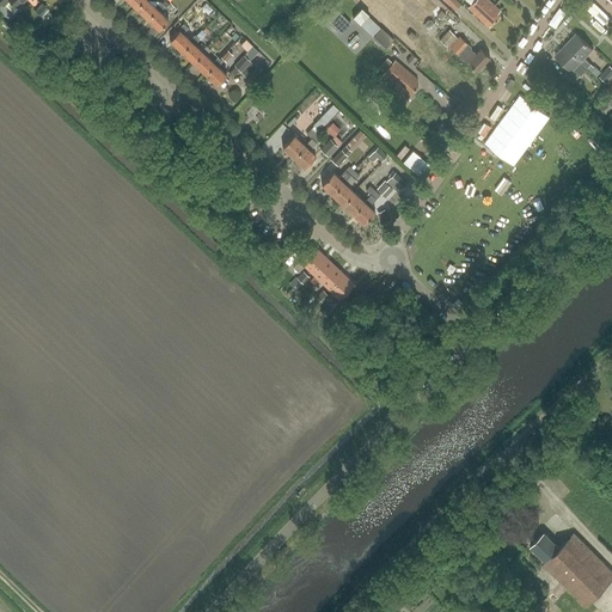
[(141,0),(135,7),(147,19),(157,8),(148,1),(148,0),(141,0)]
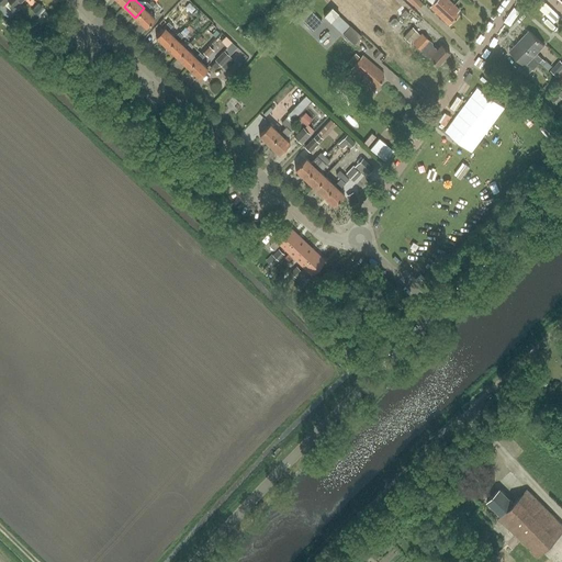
[(157,0),(150,0),(144,8),(135,18),(146,27),(154,18),(146,11),(152,6),(153,7),(158,1),(157,0)]
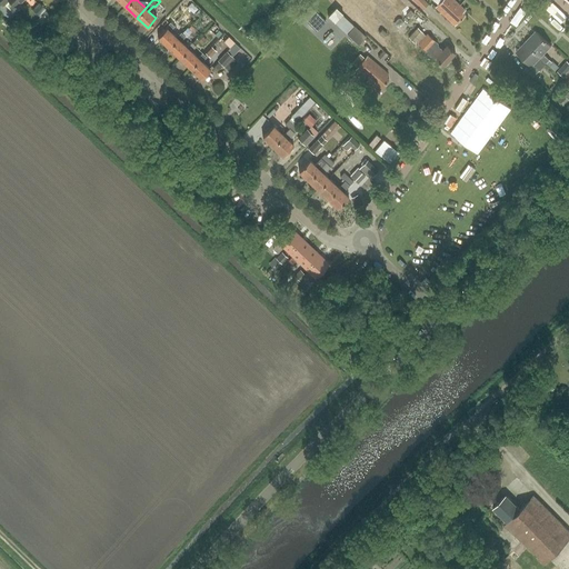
[(422,0),(411,0),(422,10),(428,5),(422,0)]
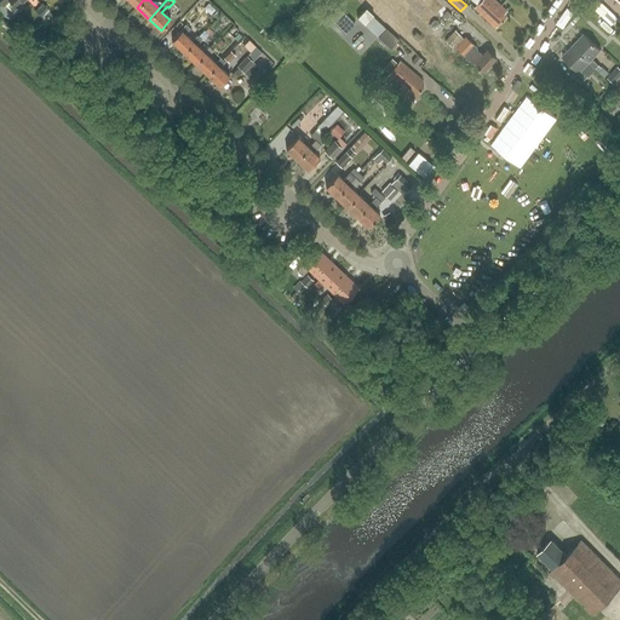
[(504,15),(506,11),(494,0),(481,0),(474,7),(495,28),(506,17),(504,15)]
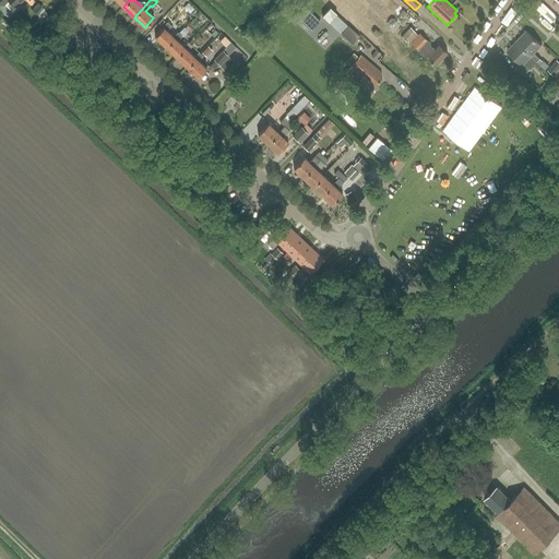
[(320,22),(311,12),(302,22),(311,31),(320,22)]
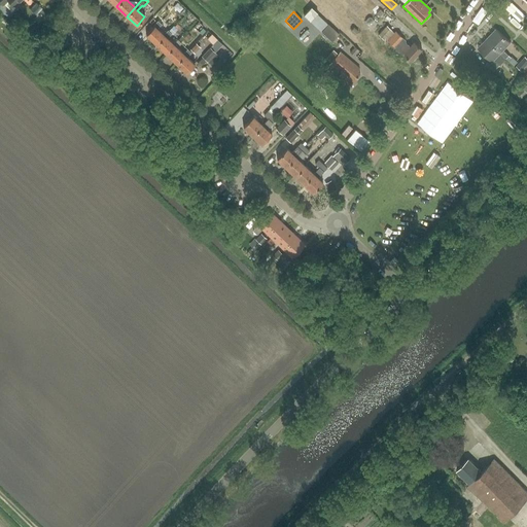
[(310,20),(321,31),(331,41),(339,35),(328,25),(316,13),(310,20)]
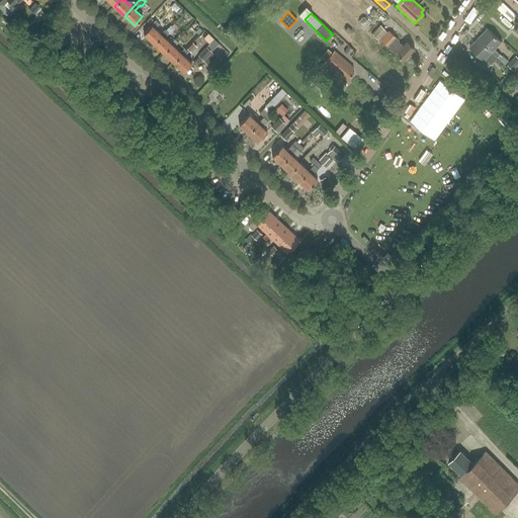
[(151,25),(143,33),(153,44),(161,34),(154,27),(158,23),(155,20),(150,25),(151,25)]
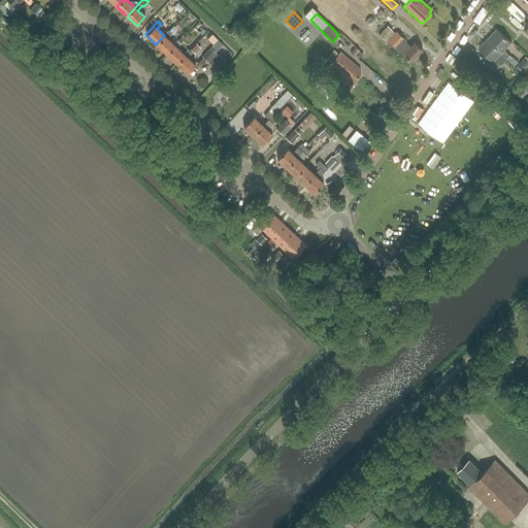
[(37,31),(33,23),(26,26),(29,34),(37,31)]
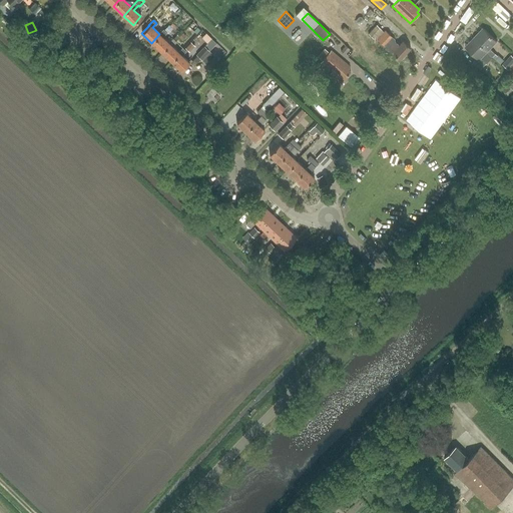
[(163,30),(159,34),(151,43),(161,52),(169,44),(162,37),(171,29),(168,26),(164,30),(163,30)]
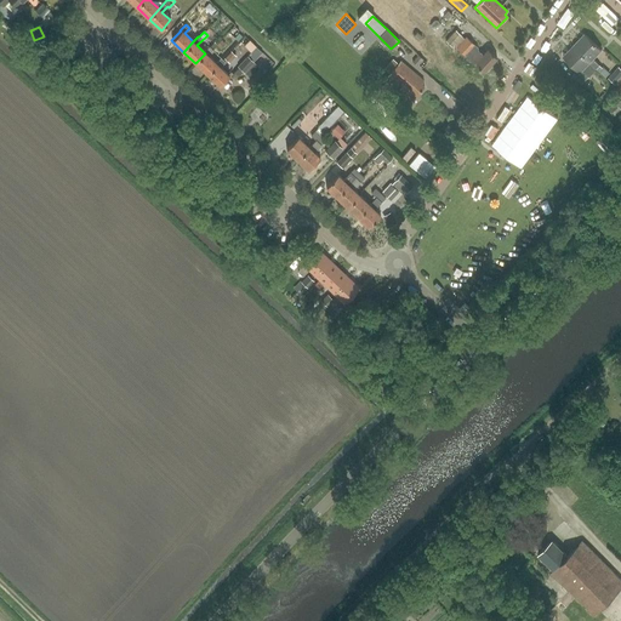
[(585,34),(574,46),(591,62),(590,63),(596,69),(599,66),(593,60),(602,51),(585,34)]
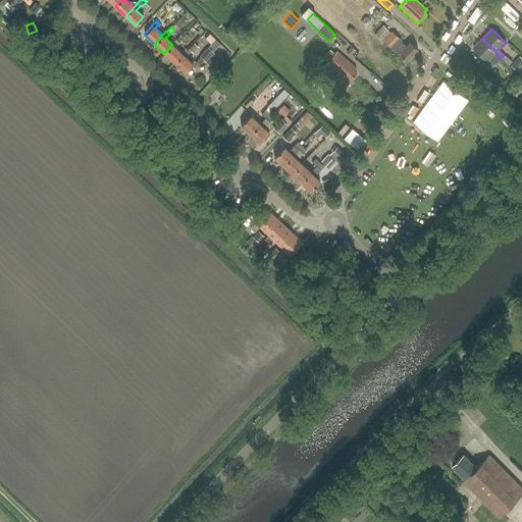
[(406,61),(417,49),(410,42),(406,46),(402,42),(402,40),(392,32),(383,41),(406,61)]
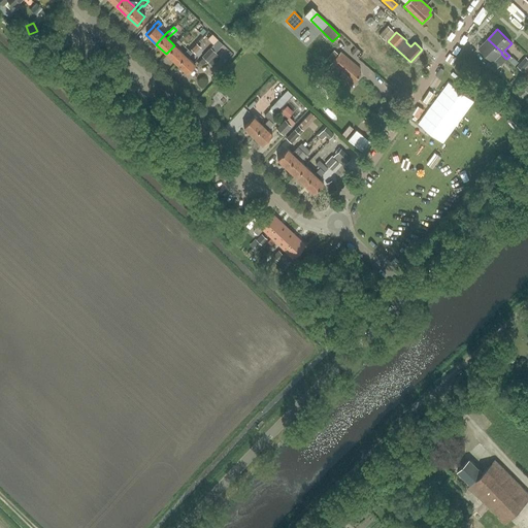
[(488,39),(479,48),(492,62),(492,63),(497,68),(500,65),(495,60),(501,54),(502,53),(488,39)]
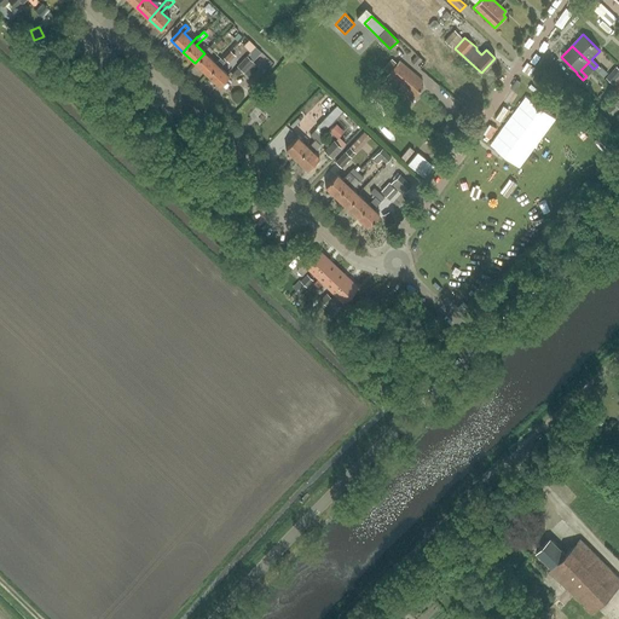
[(209,47),(204,53),(195,63),(207,74),(217,64),(208,57),(213,51),(209,47)]
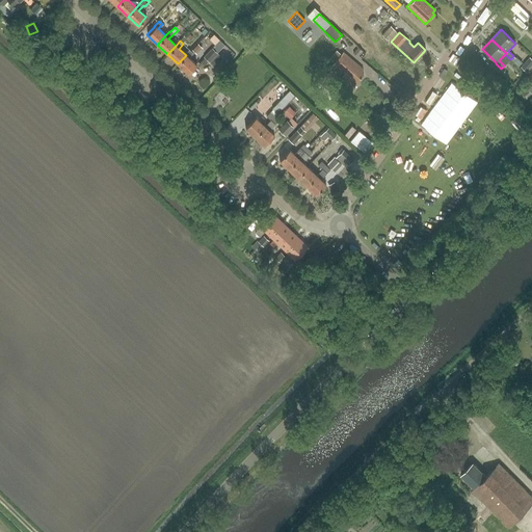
[(196,54),(203,48),(198,45),(192,50),(196,54)]
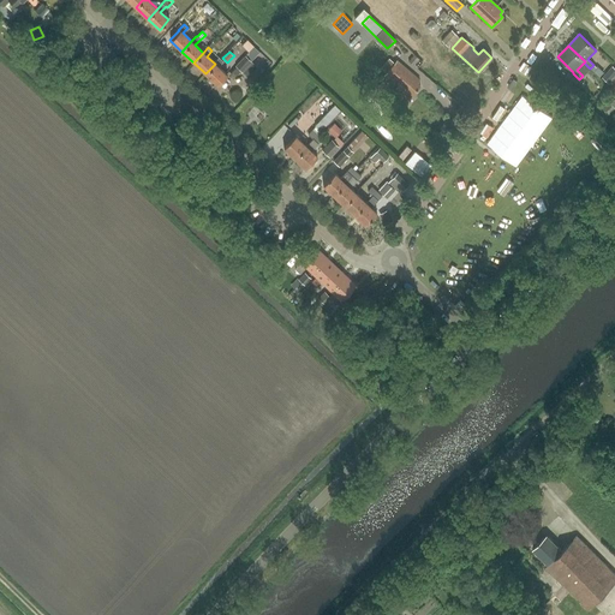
[(418,59),(415,54),(408,61),(413,65),(418,59)]
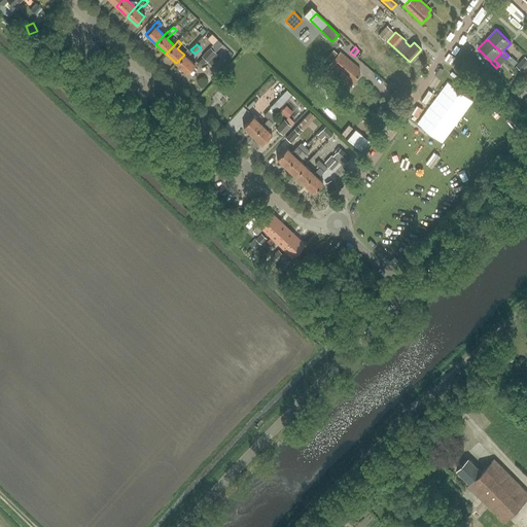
[(212,66),(220,58),(210,47),(202,56),(212,66)]
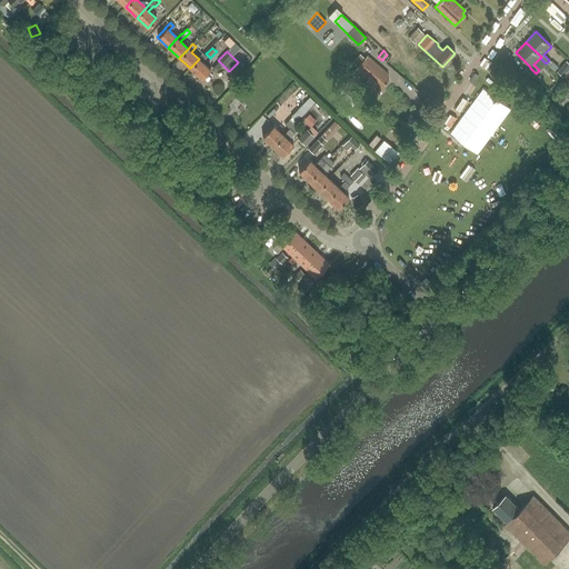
[(203,53),(199,59),(190,68),(201,79),(210,69),(202,62),(207,57),(203,53)]
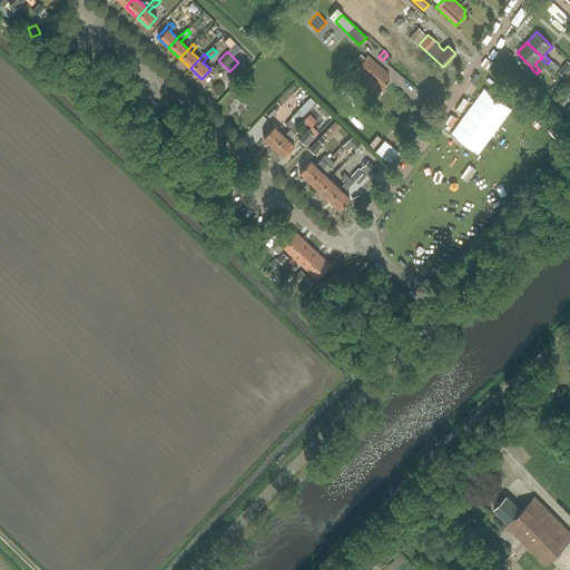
[(361,55),(353,64),(357,68),(355,70),(367,80),(365,82),(377,92),(389,79),(386,77),(389,75),(367,56),(365,58),(361,55)]
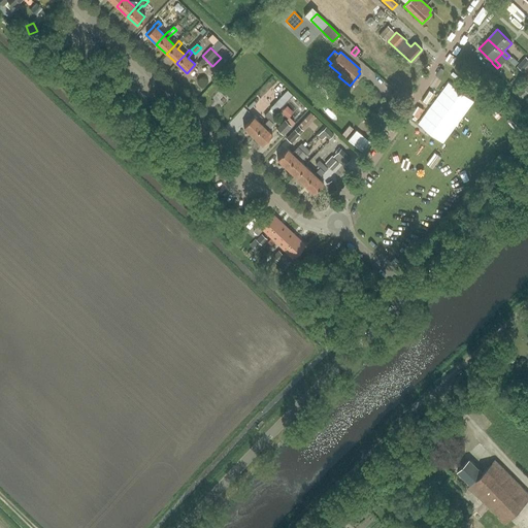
[(523,71),(527,65),(527,58),(519,67),(523,71)]
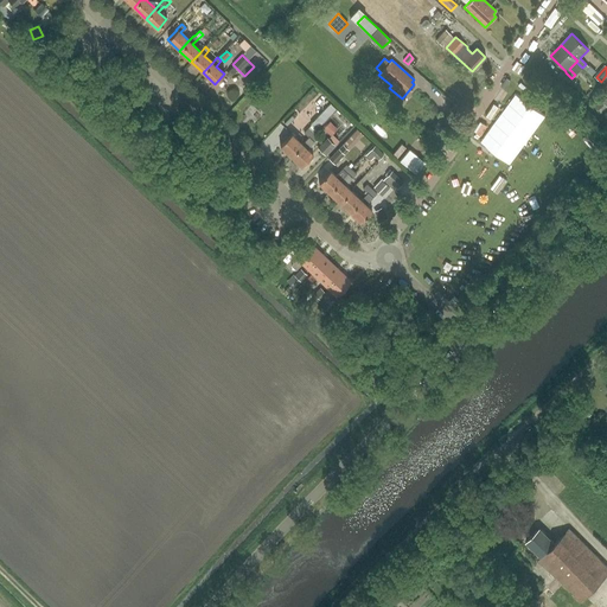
[(567,85),(572,80),(563,71),(558,77),(567,85)]
